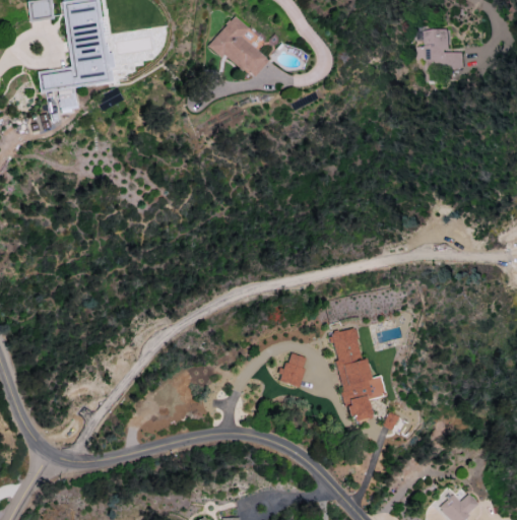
[(30,21),(55,17),(51,0),(33,0),(27,1),(30,21)]
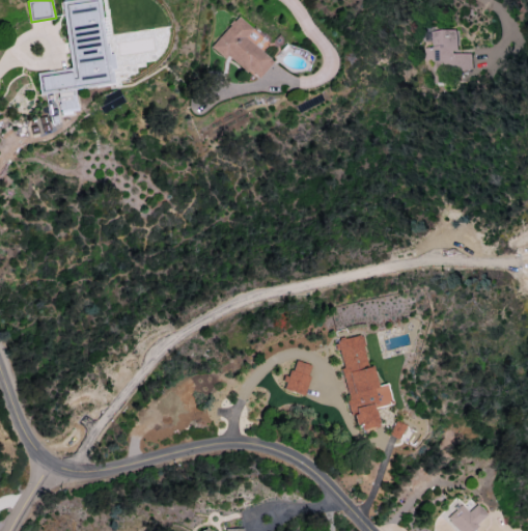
[(64,0),(73,70),(39,73),(42,94),(60,92),(63,114),(80,112),(77,88),(117,83),(114,53),(109,53),(102,0),(64,0)]
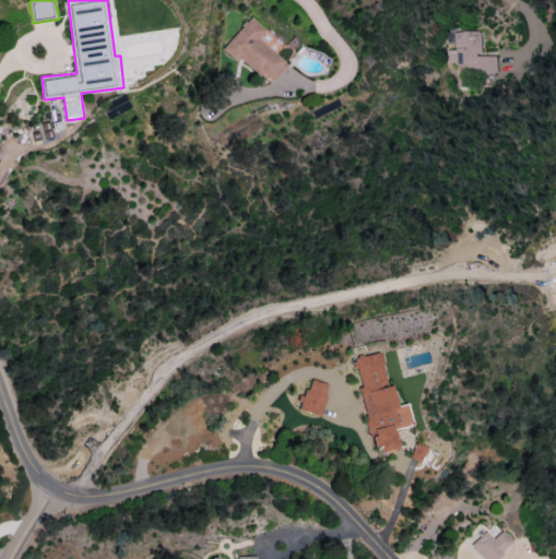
[(260,39),(269,30),(251,16),(226,47),(273,84),(290,63),(260,39)]
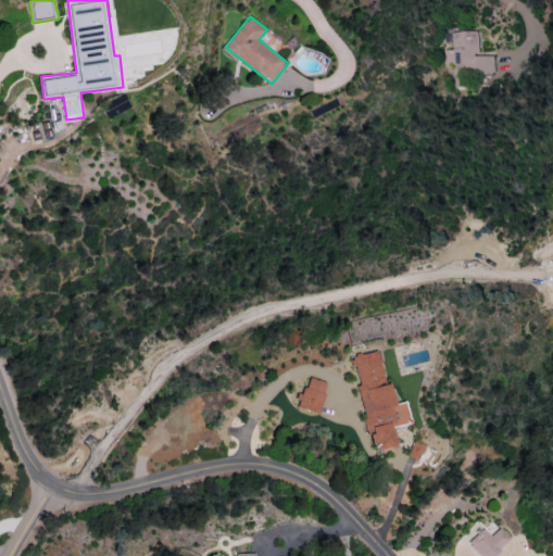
[(456,32),(456,49),(448,50),(448,63),(457,63),(459,89),(485,88),(485,74),(499,73),(498,54),(484,54),(482,32),(456,32)]
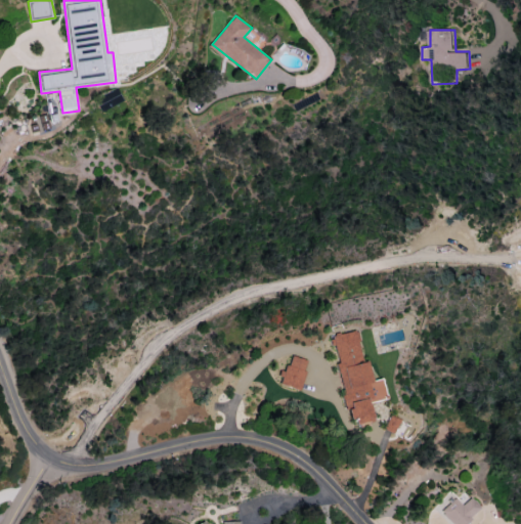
[(43,131),(51,130),(49,114),(41,115),(43,131)]
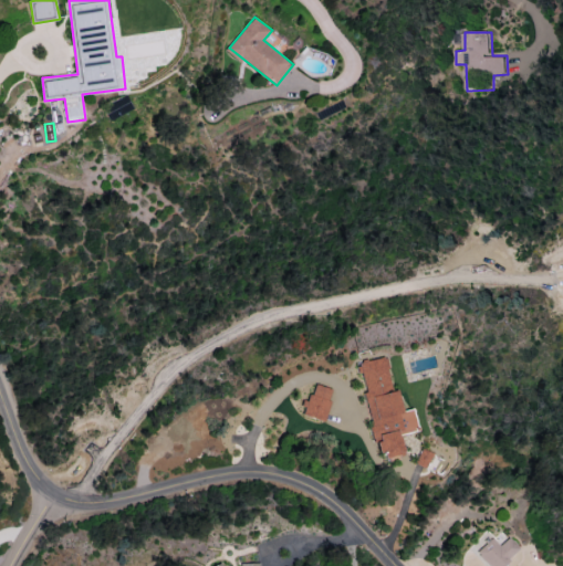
[(362,362),(379,459),(406,454),(402,433),(419,430),(415,409),(404,410),(399,389),(394,389),(387,357),(362,362)]
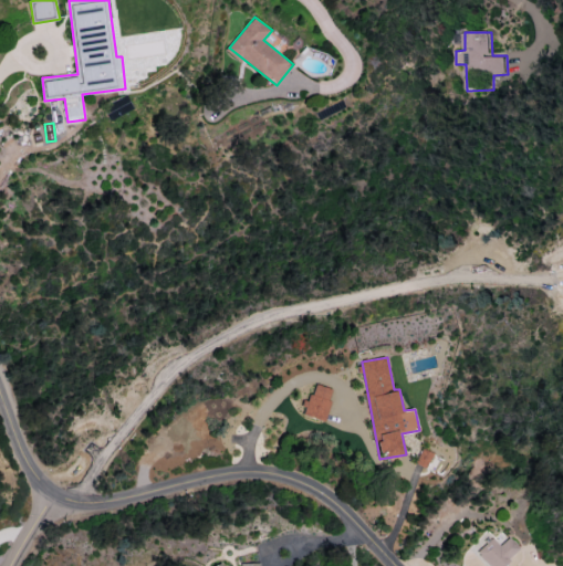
[(335,388),(315,384),(306,416),(326,420),(335,388)]
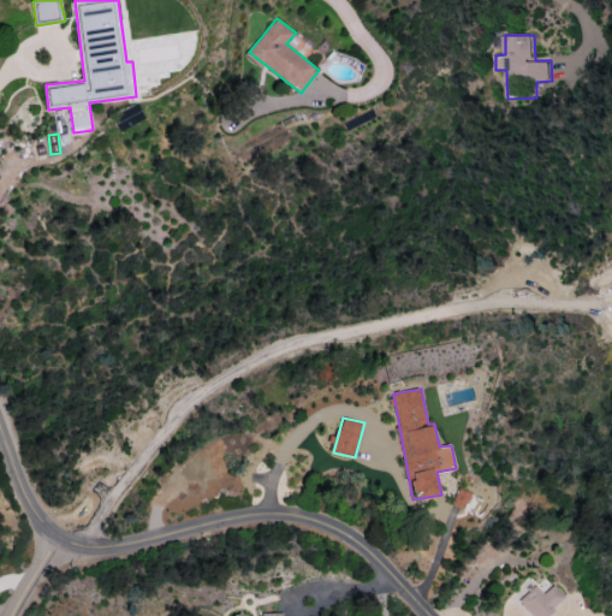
[(452,504),(464,510),(471,493),(461,487),(452,504)]
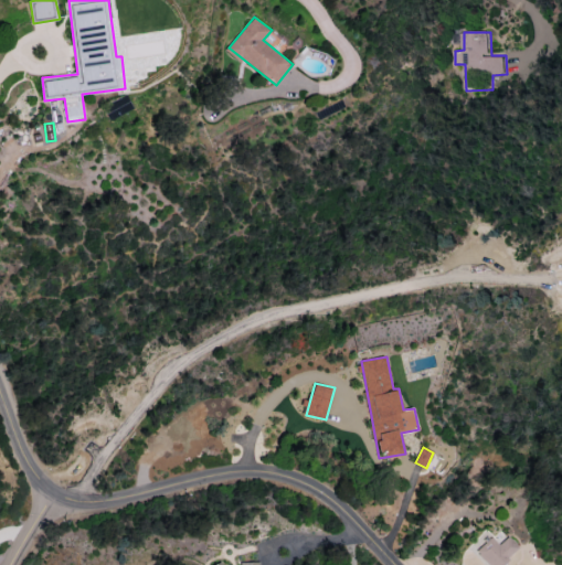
[(478,550),(489,564),(516,564),(510,557),(521,550),(511,535),(500,544),(495,537),(478,550)]
